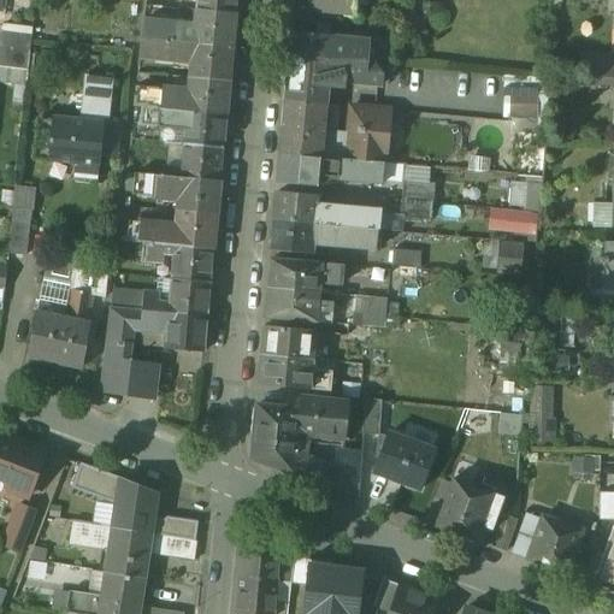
[(200,0),(199,11),(237,15),(238,0),(200,0)]
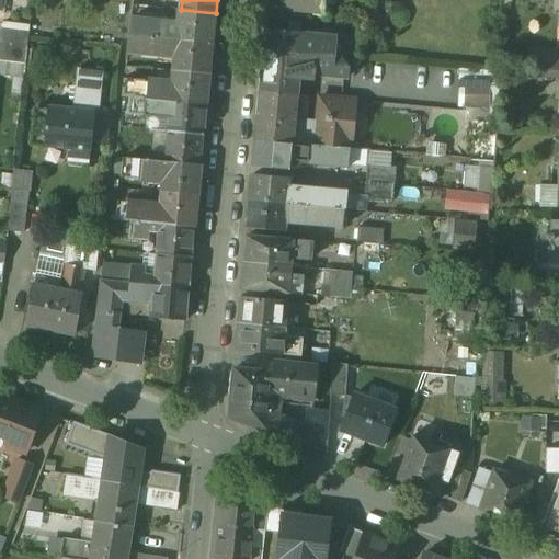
[(283,0),(283,8),(322,12),(323,0),(283,0)]
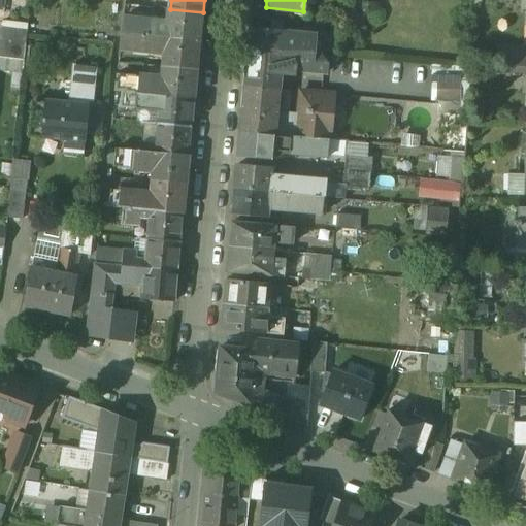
[(203,12),(170,9),(168,28),(167,38),(200,42),(203,12)]
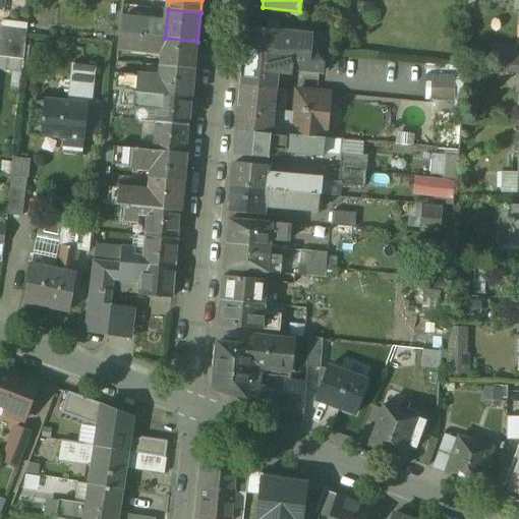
[(159,20),(145,18),(143,31),(142,35),(165,38),(166,27),(158,27),(159,20)]
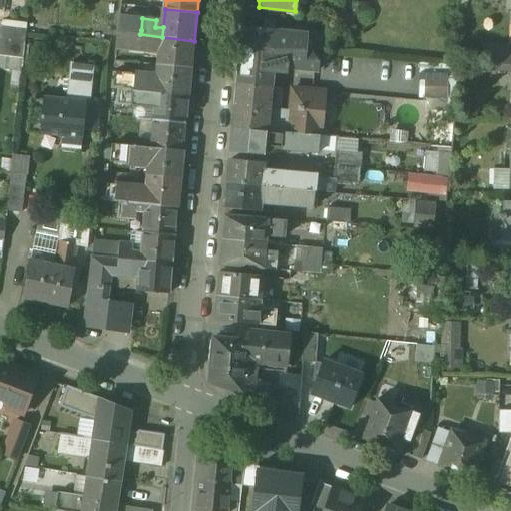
[(28,28),(0,24),(0,38),(26,41),(28,28)]
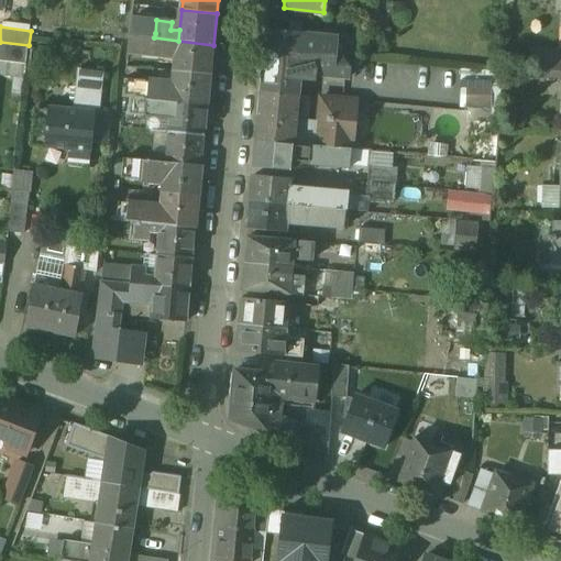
[(339,36),(268,30),(264,75),(317,80),(318,74),(350,77),(351,68),(343,59),(344,55),(338,54),(339,36)]
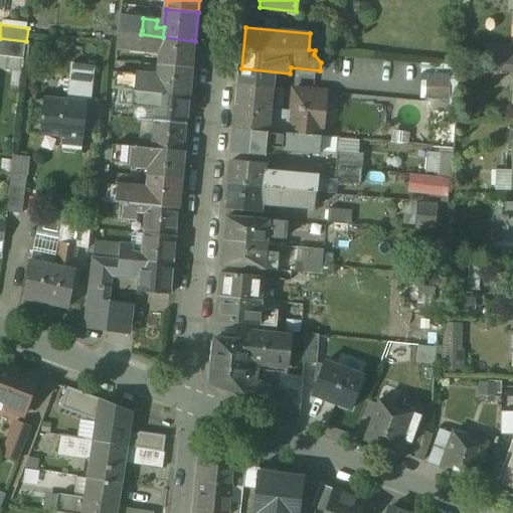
[(141,34),(120,32),(120,40),(128,41),(127,50),(139,51),(141,34)]
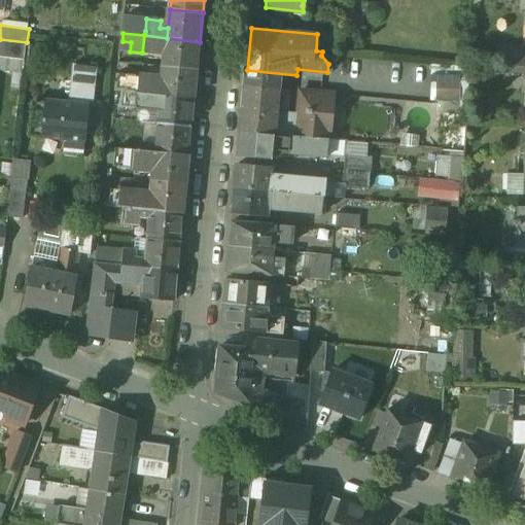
[(167,38),(144,35),(142,53),(156,55),(158,46),(166,47),(167,38)]
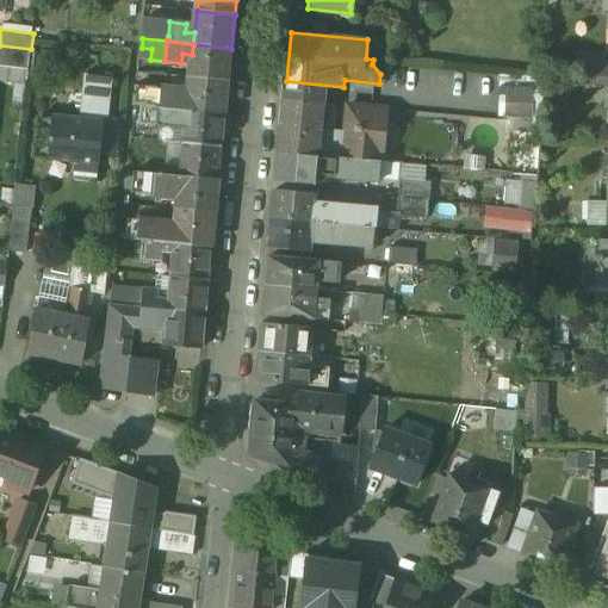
[(231,49),(193,44),(192,55),(191,76),(228,81),(231,49)]
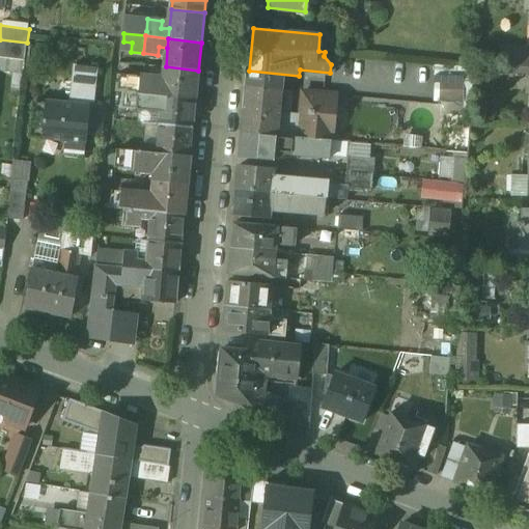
[(27,43),(0,39),(0,57),(25,60),(27,43)]
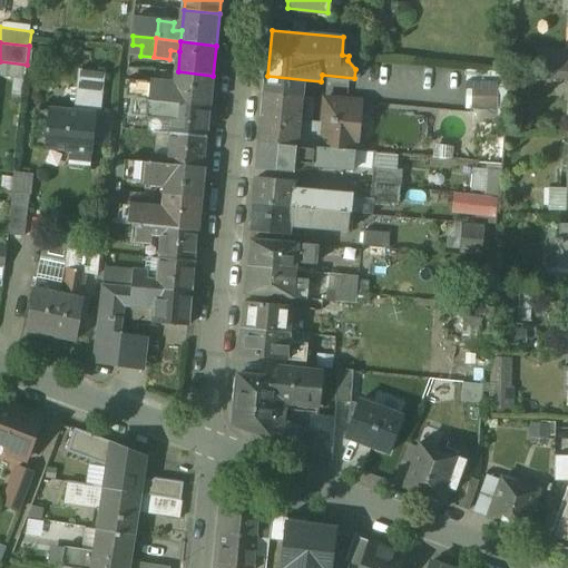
[(106,72),(80,69),(78,84),(74,88),(72,98),(76,105),(76,109),(76,110),(97,113),(97,114),(101,114),(106,72)]
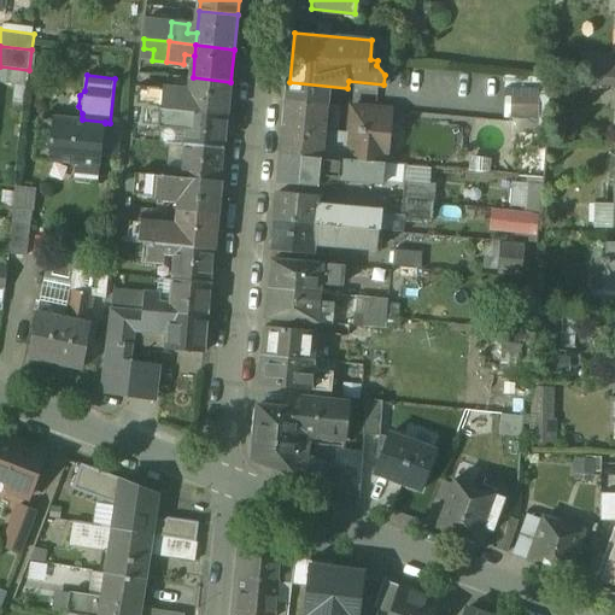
[(189,92),(164,91),(163,109),(189,111),(193,77),(191,77),(189,92)]
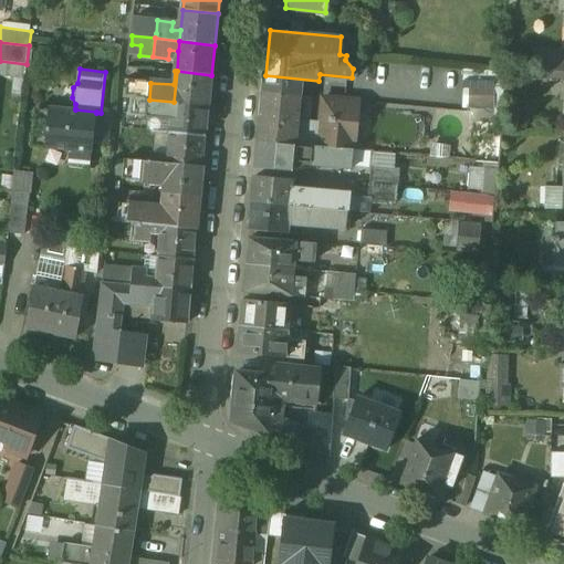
[(211,75),(177,71),(174,102),(209,105),(211,75)]
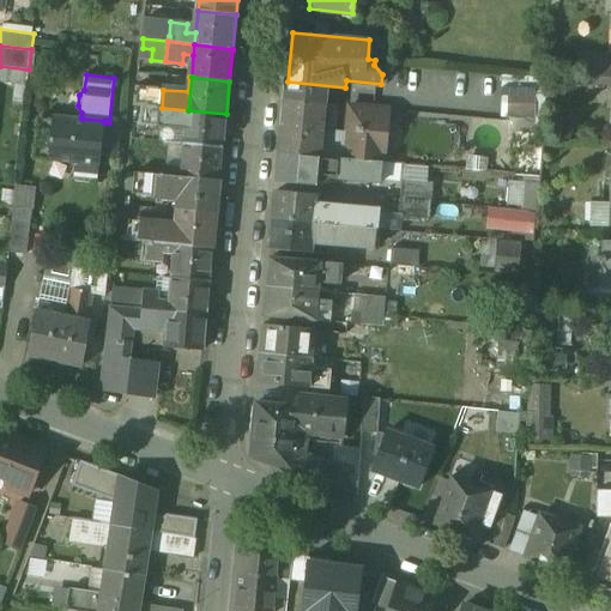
[(542,114),(542,77),(508,77),(508,114),(542,114)]
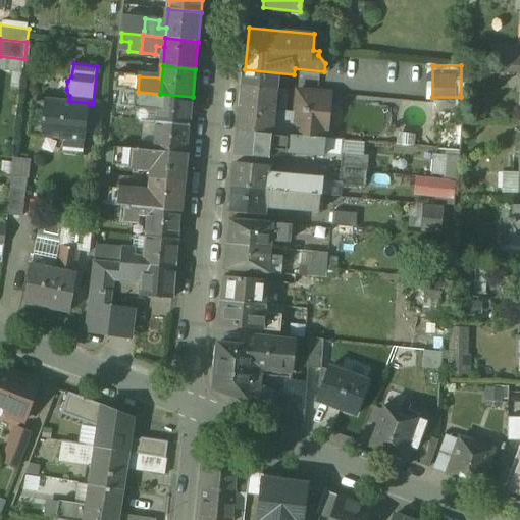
[(138,75),(117,73),(116,90),(125,91),(137,92),(138,75)]
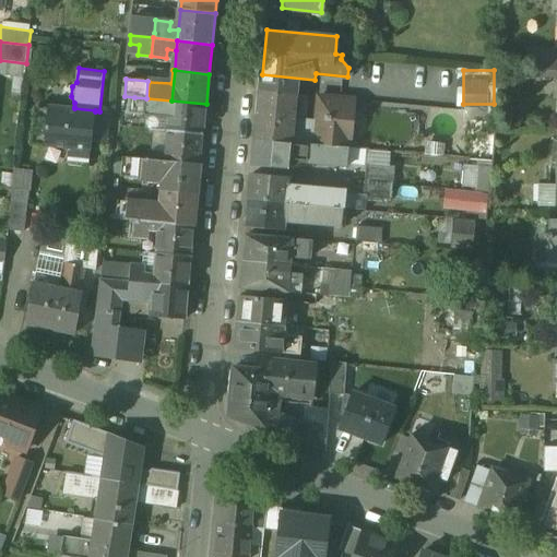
[(294,95),(260,91),(256,139),(291,142),(292,121),(294,95)]
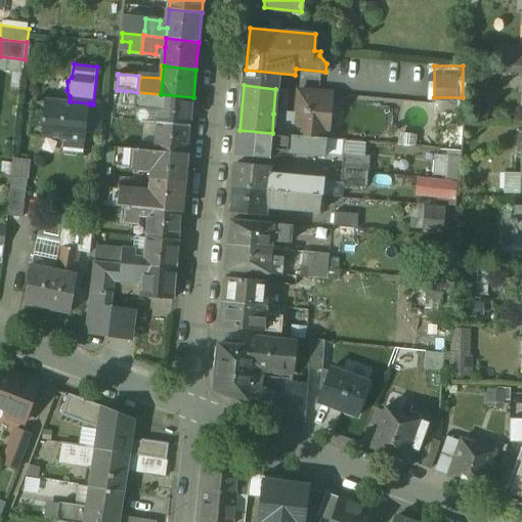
[(137,92),(126,91),(124,109),(136,110),(138,92),(137,92)]
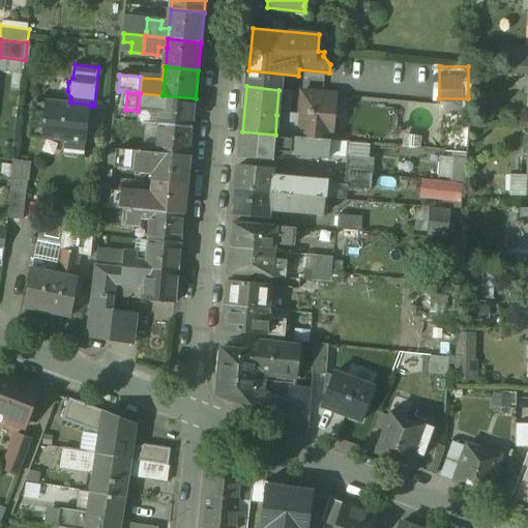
[(333,94),(301,92),(298,116),(276,115),(275,135),(331,140),(333,94)]
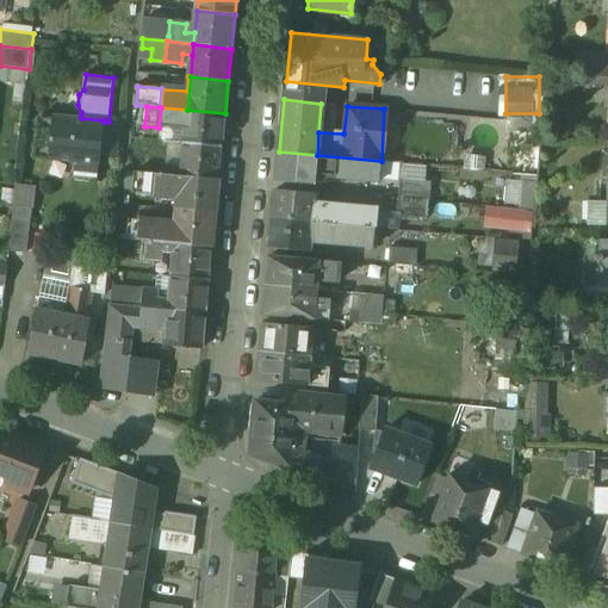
[(187,110),(161,107),(159,128),(177,129),(177,121),(186,121),(187,110)]
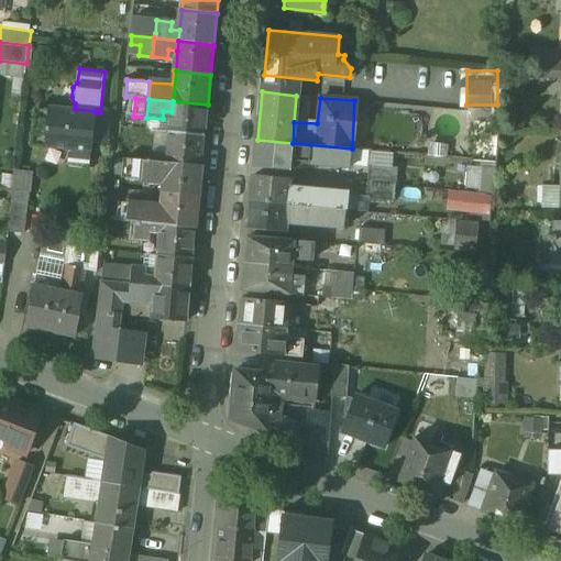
[(208,105),(173,101),(172,111),(169,132),(205,135),(208,105)]
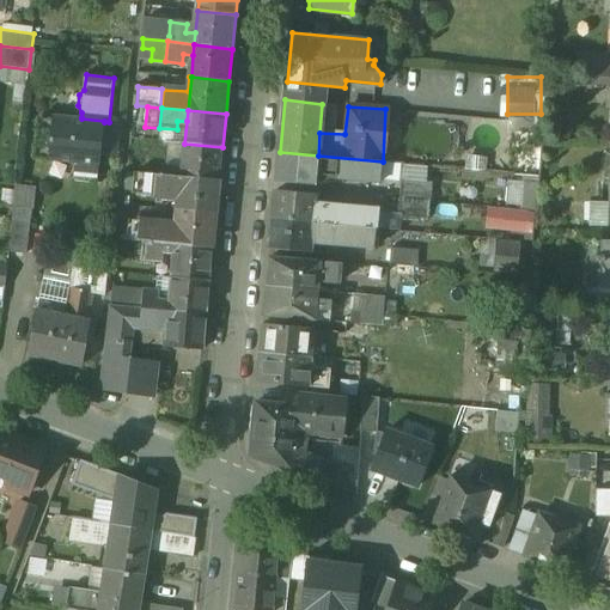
[(81,117),(54,114),(52,135),(53,136),(50,157),(49,157),(49,158),(49,159),(78,163),(78,162),(97,164),(99,164),(102,148),(104,122),(104,121),(81,119),(81,117)]
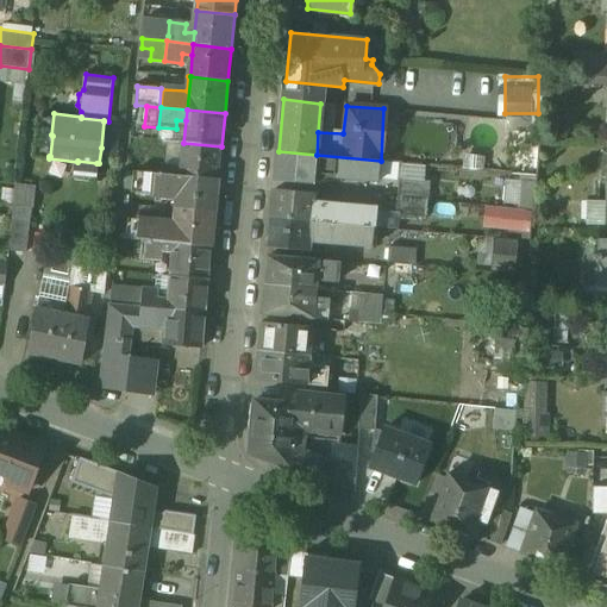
[(108,121),(104,121),(101,148),(117,150),(120,123),(108,121)]
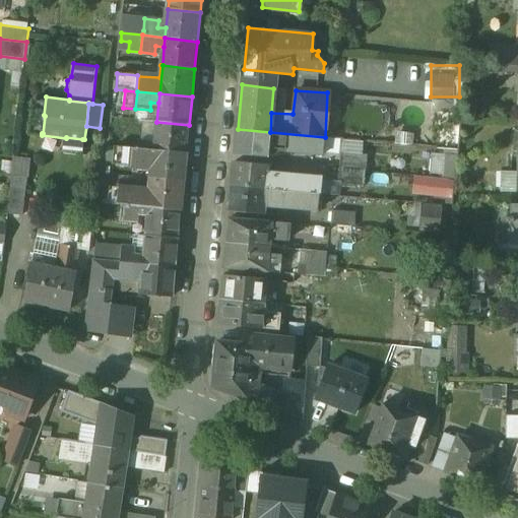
[(44,115),(31,113),(29,133),(42,134),(42,133),(43,133),(45,116),(44,115)]
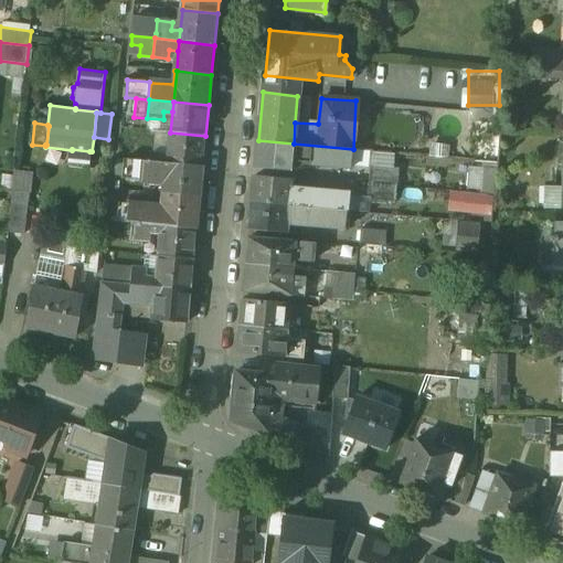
[(205,136),(170,133),(168,153),(167,163),(202,167),(205,136)]
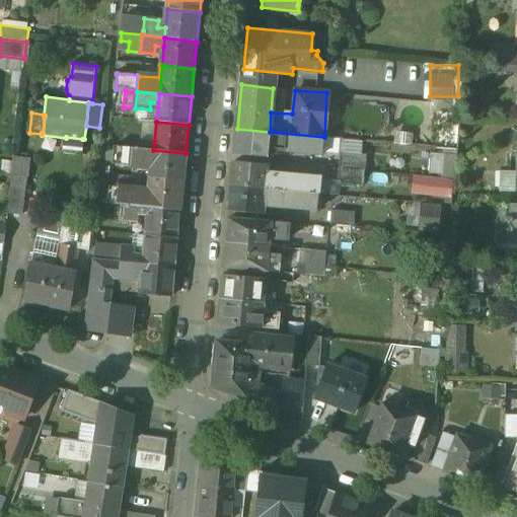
[(147,127),(133,125),(131,148),(153,150),(154,141),(146,140),(147,127)]
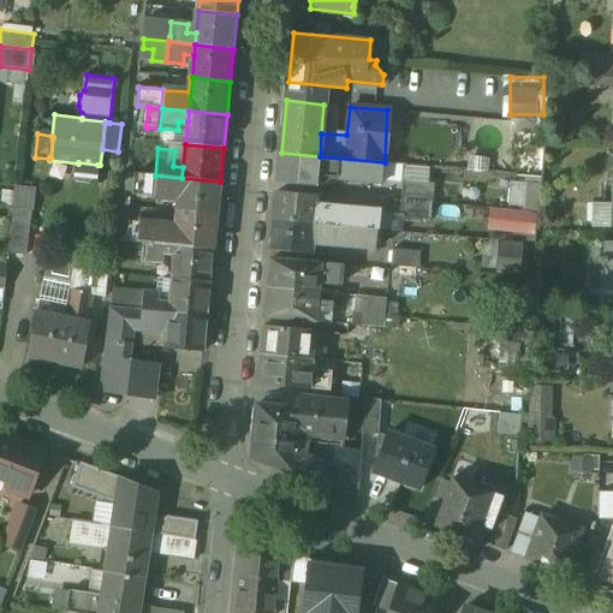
[(320,156),(281,153),(279,183),(317,186),(319,176),(327,177),(327,178),(382,182),(385,162),(320,156)]
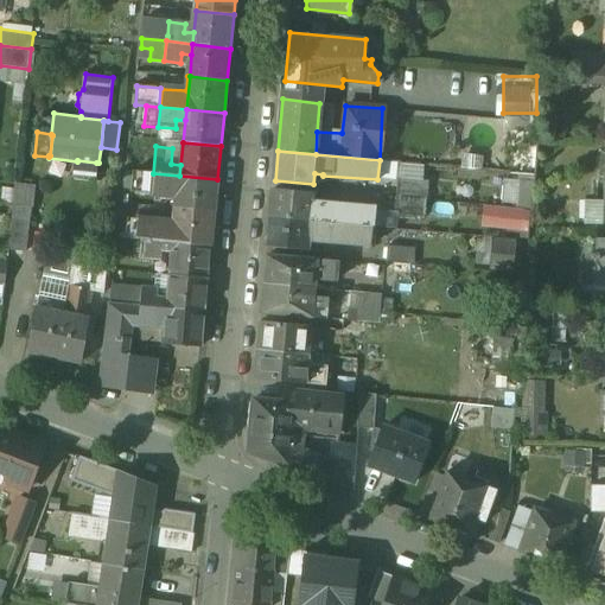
[(96,163),(77,160),(77,161),(76,173),(95,176),(96,163)]
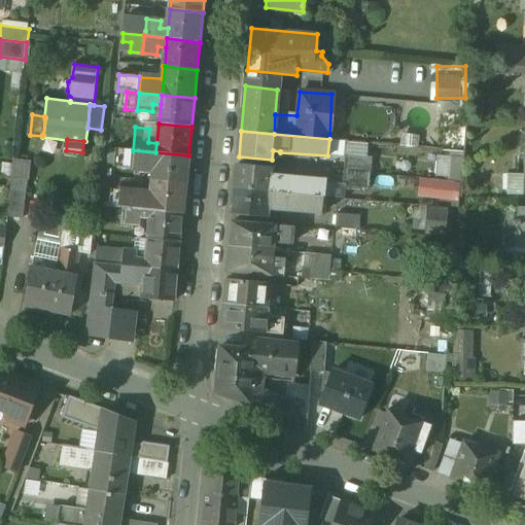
[(133,150),(118,148),(116,167),(131,168),(133,150)]
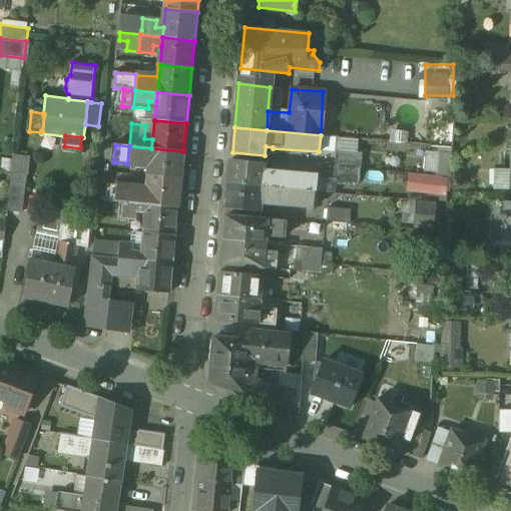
[(151,148),(129,146),(127,163),(142,165),(143,158),(150,159),(151,148)]
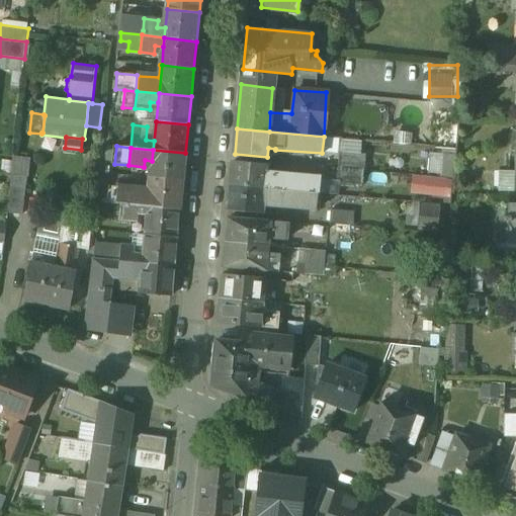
[(185,153),(153,150),(152,161),(150,179),(182,182),(185,153)]
